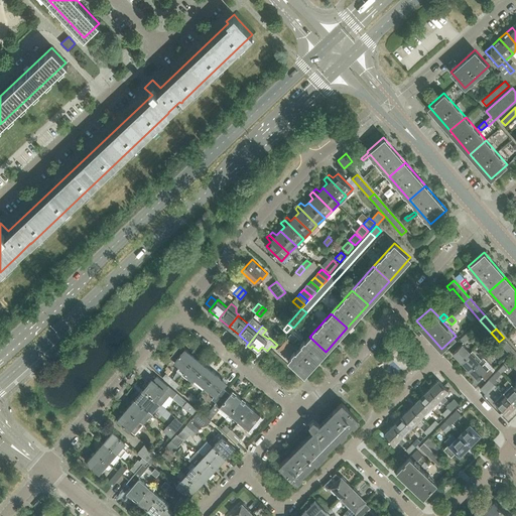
[(466,334),(465,335),(461,339),(464,342),(469,337),(466,334)]
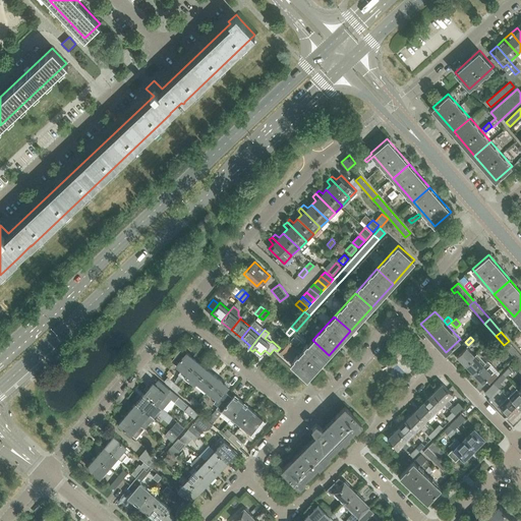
[(307,379),(329,355),(312,340),(291,364),(307,379)]
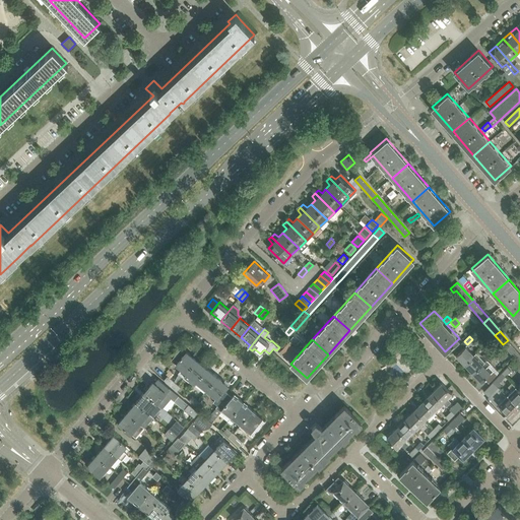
[(515,359),(519,354),(519,353),(508,340),(503,344),(515,359)]
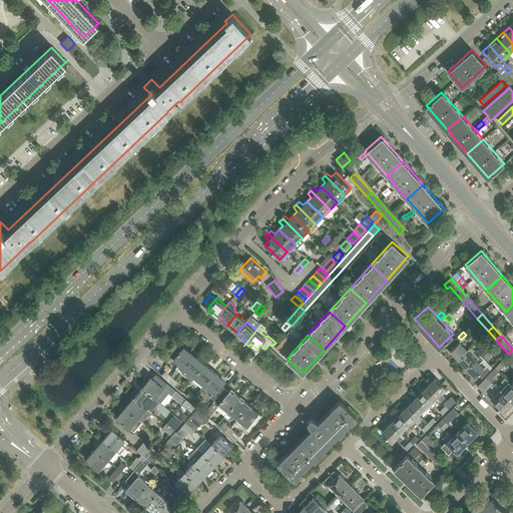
[(285,338),(276,348),(284,354),(292,345),(285,338)]
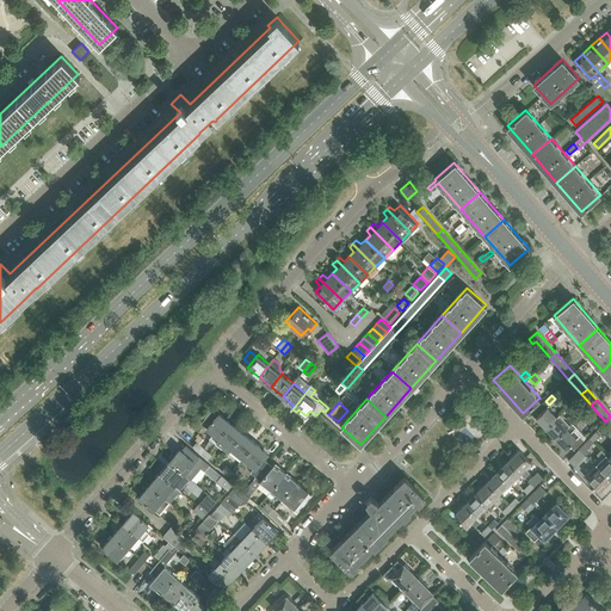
[(548,407),(536,418),(545,429),(557,418),(548,407)]
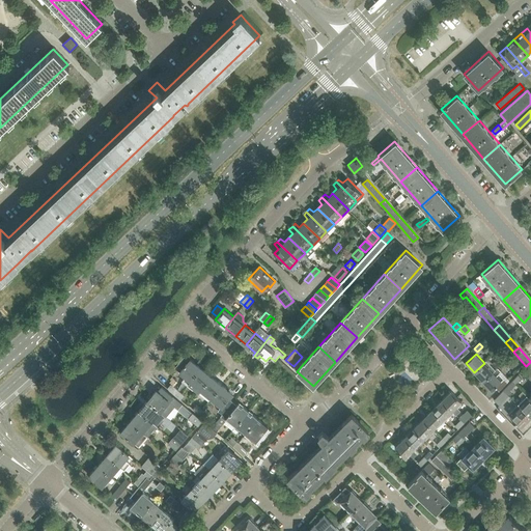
[(519,362),(512,355),(506,361),(512,367),(519,362)]
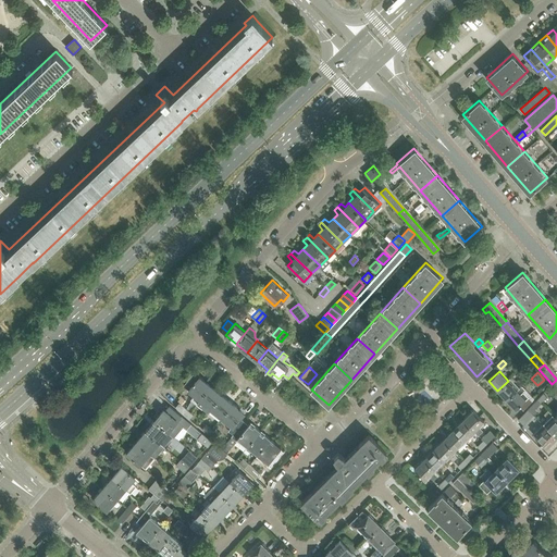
[(190,399),(196,404),(197,403),(211,385),(199,376),(198,378),(193,373),(183,385),(188,390),(195,395),(190,399)]
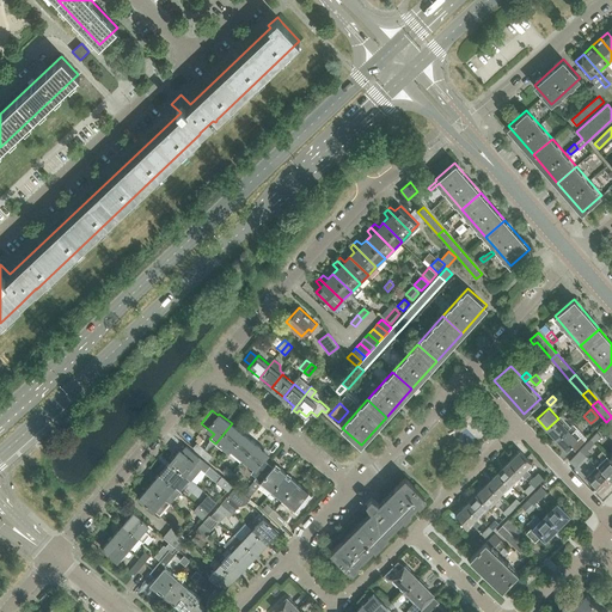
[(73,412),(65,420),(67,423),(75,416),(73,412)]
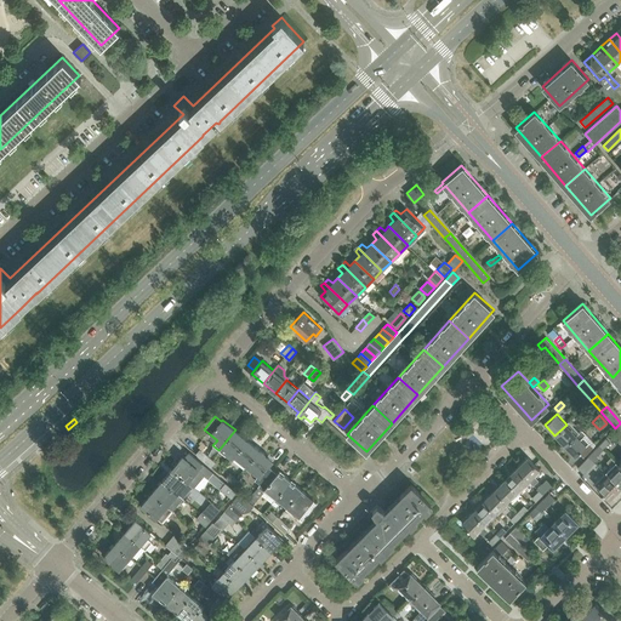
[(569,422),(567,425),(554,436),(565,445),(579,433),(569,422)]
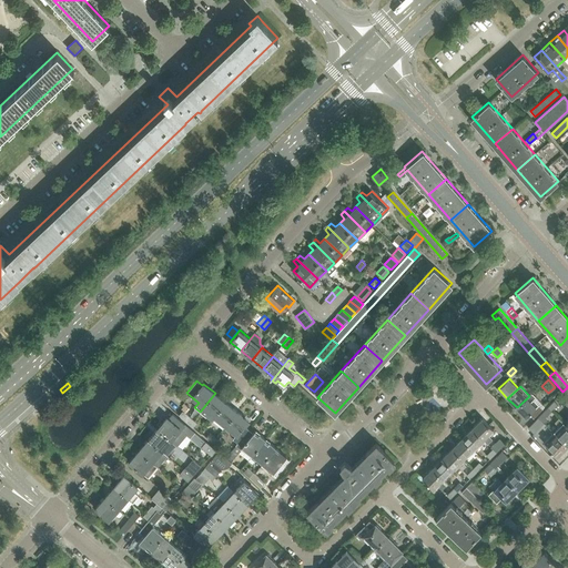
[(215,416),(226,403),(215,393),(201,411),(212,419),(214,416),(215,416)]
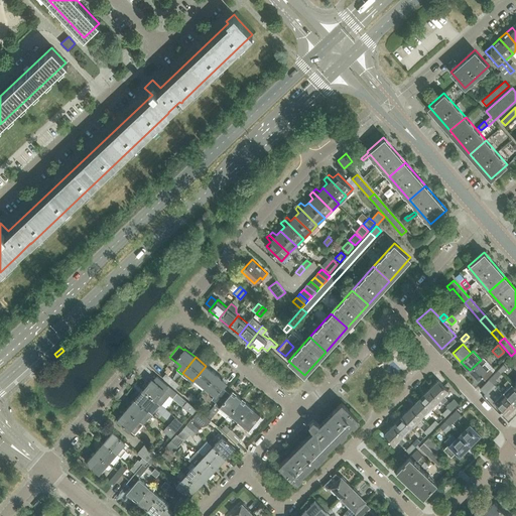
[(483,358),(481,360),(470,370),(478,379),(481,376),(484,380),(495,370),(486,361),(483,358)]
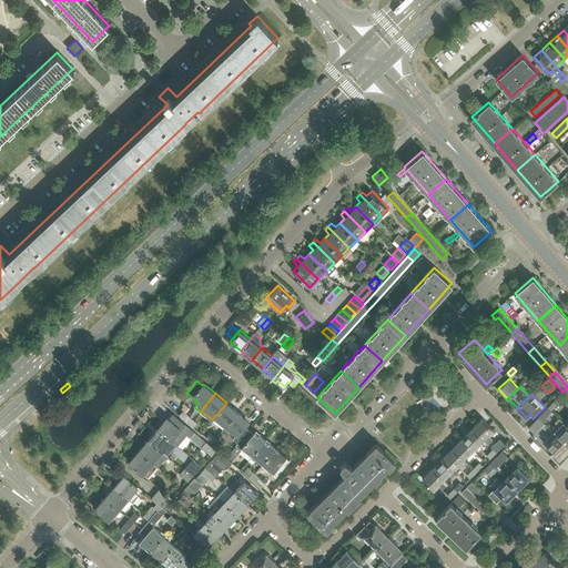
[(548,407),(551,411),(558,404),(555,401),(548,407)]
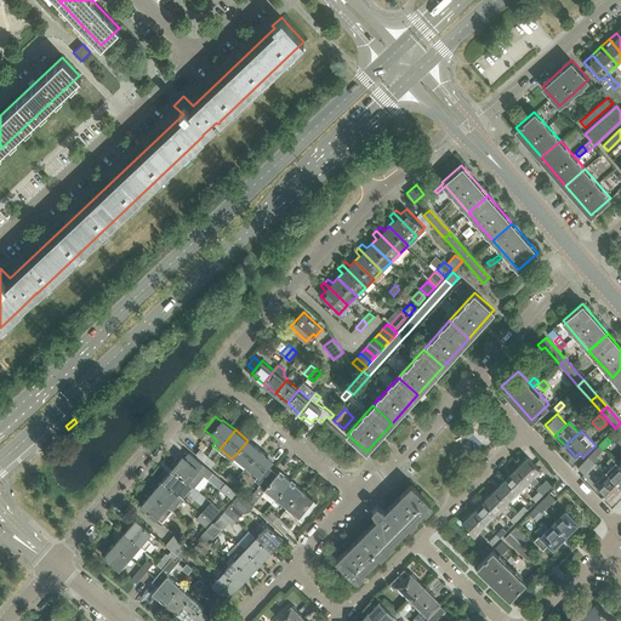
[(248,465),(260,450),(248,440),(235,455),(248,465)]
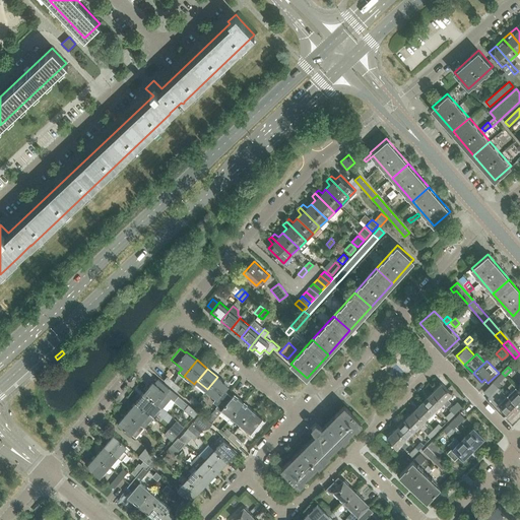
[(500,382),(505,376),(502,373),(496,379),(500,382)]
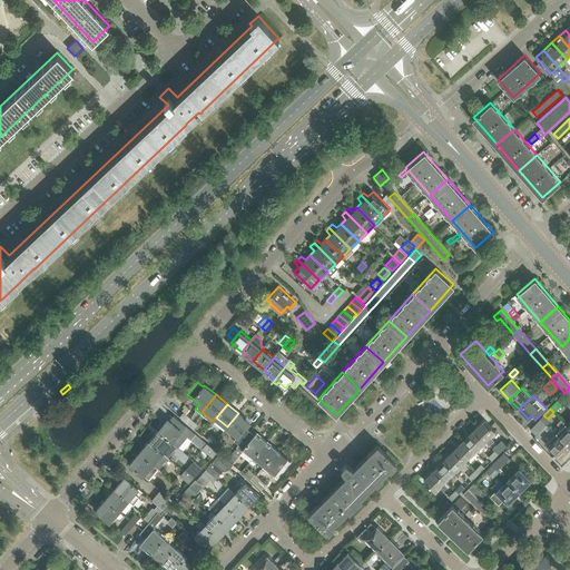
[(183,412),(179,416),(180,416),(180,418),(189,425),(194,421),(187,414),(185,412),(184,413),(183,412)]
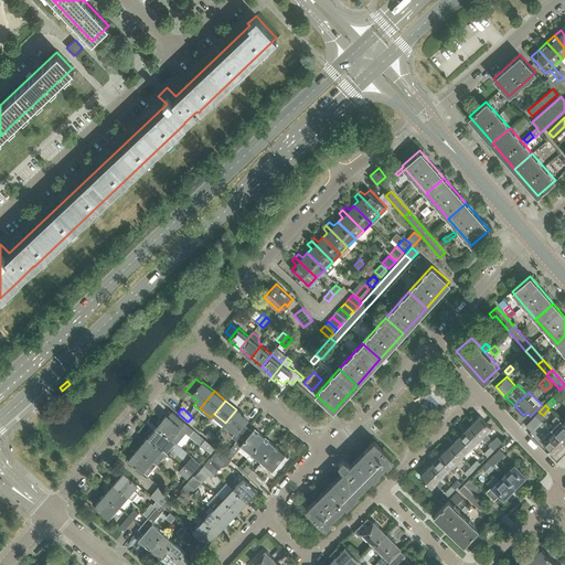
[(236,440),(247,427),(243,424),(247,418),(236,409),(225,423),(231,428),(230,430),(234,434),(232,437),(236,440)]
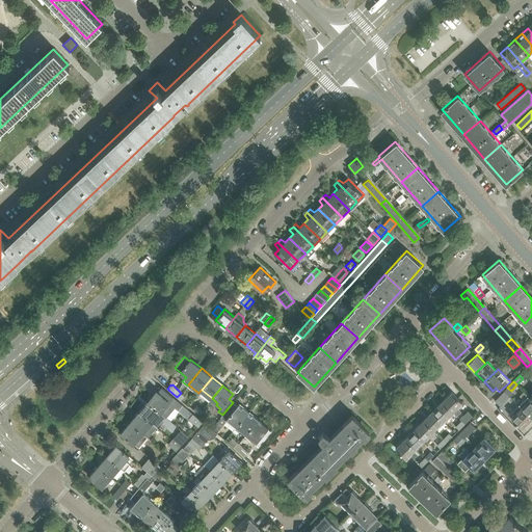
[(203,422),(183,405),(163,389),(160,393),(157,391),(148,401),(166,417),(175,407),(198,426),(203,422)]
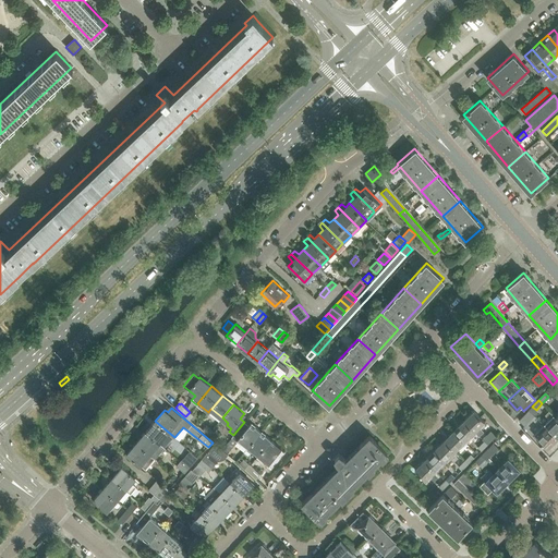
[(463,420),(480,436),(484,432),(478,426),(485,421),(473,410),(463,420)]
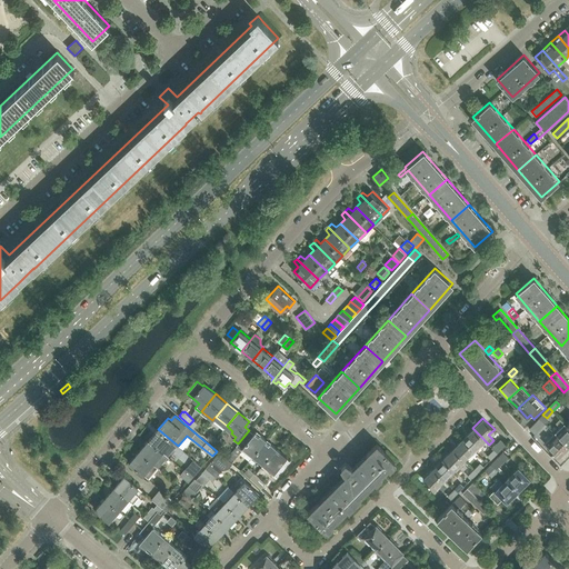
[(529,429),(535,435),(545,425),(539,419),(529,429)]
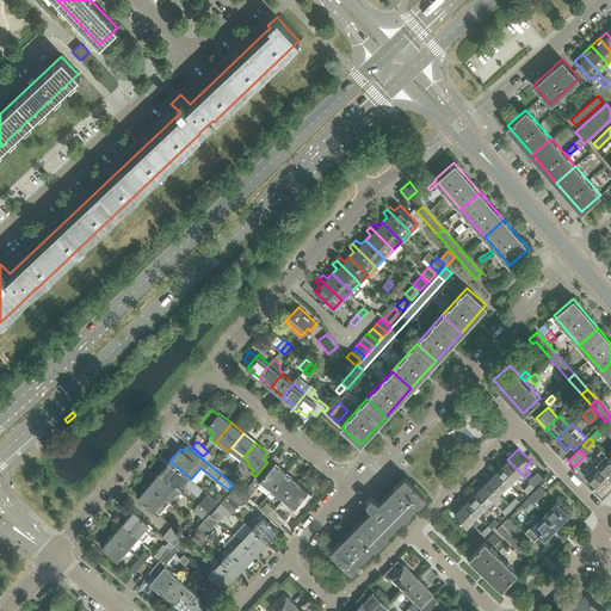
[(610,479),(610,458),(609,457),(609,458),(600,450),(596,455),(602,460),(596,466),(599,468),(598,469),(610,480),(610,479)]
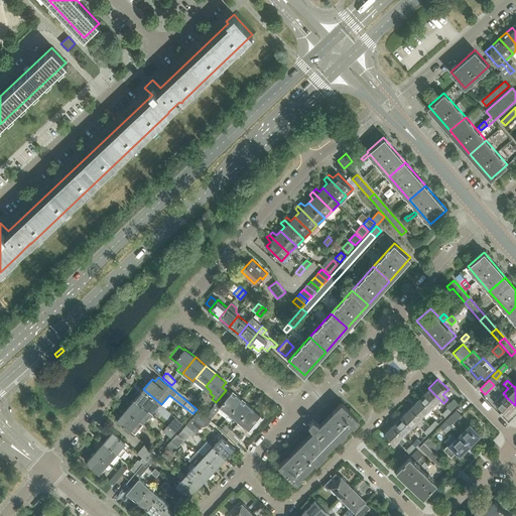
[(442,403),(443,403),(428,388),(419,397),(429,407),(431,409),(440,401),(442,403)]
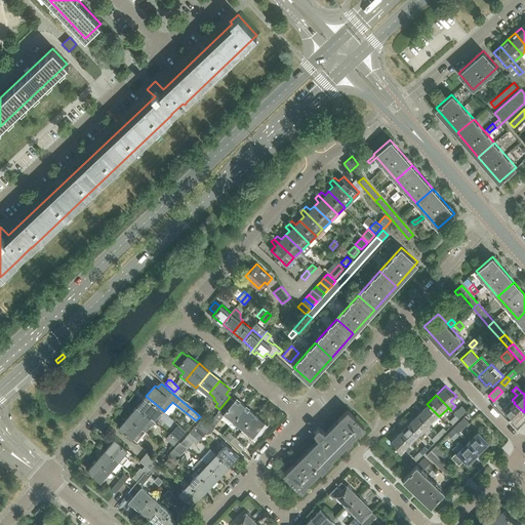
[(164,412),(164,411),(146,396),(137,406),(154,420),(162,410),(164,412)]
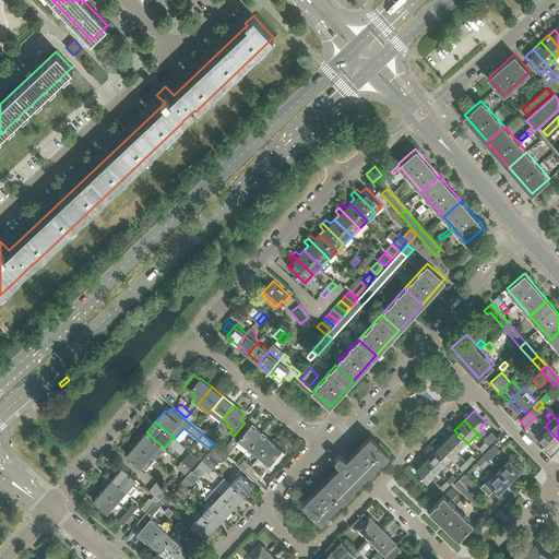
[(249,448),(262,432),(251,424),(249,426),(245,423),(234,436),(225,448),(230,451),(235,445),(237,442),(240,445),(242,443),(248,448),(249,448)]
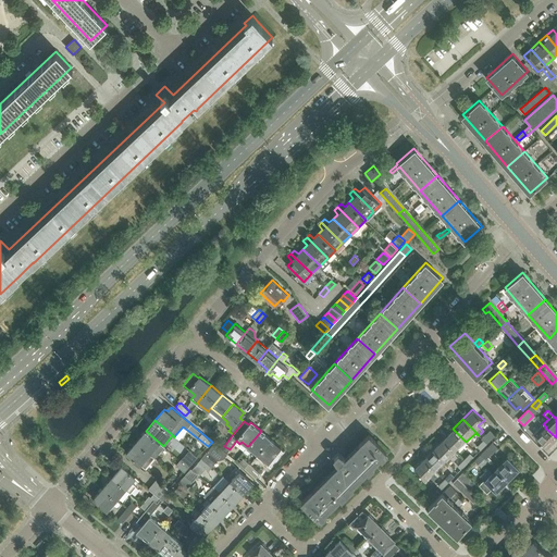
[(209,433),(212,429),(207,423),(202,428),(209,433)]
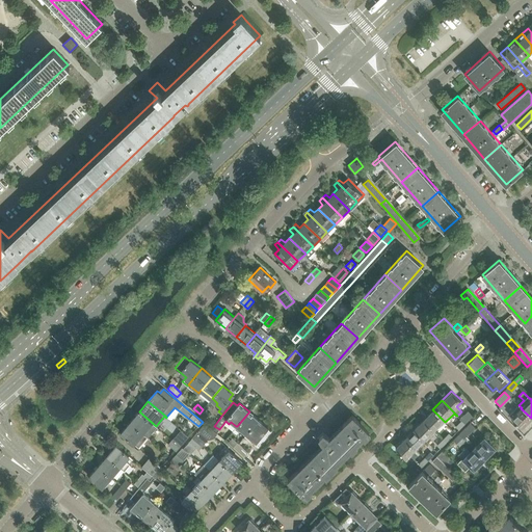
[(522,428),(531,418),(521,408),(511,418),(522,428)]
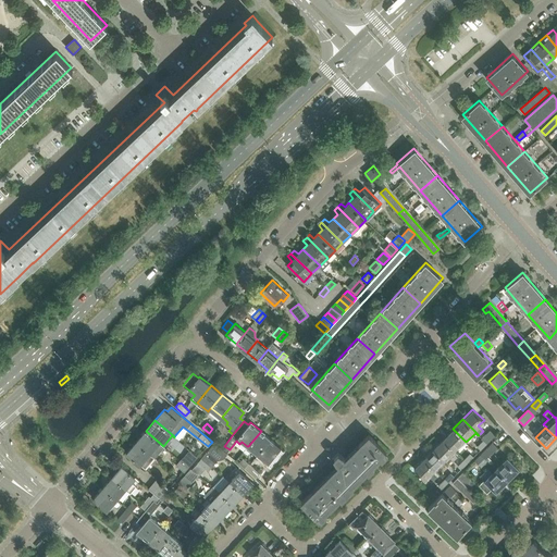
[(212,429),(209,433),(214,438),(219,433),(212,429)]
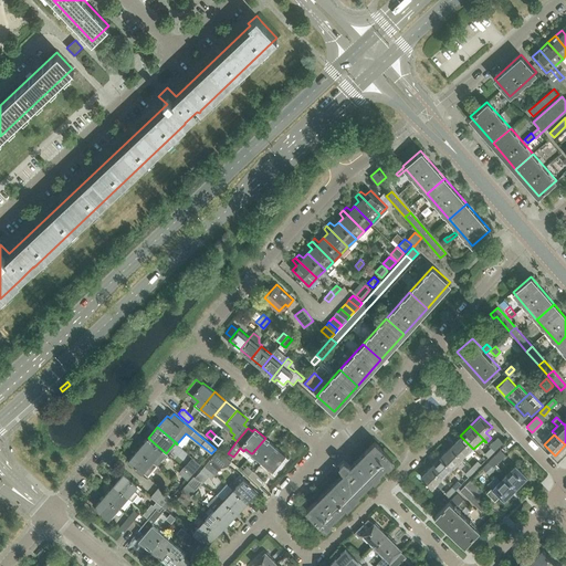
[(461,458),(471,447),(460,436),(450,446),(461,458)]
